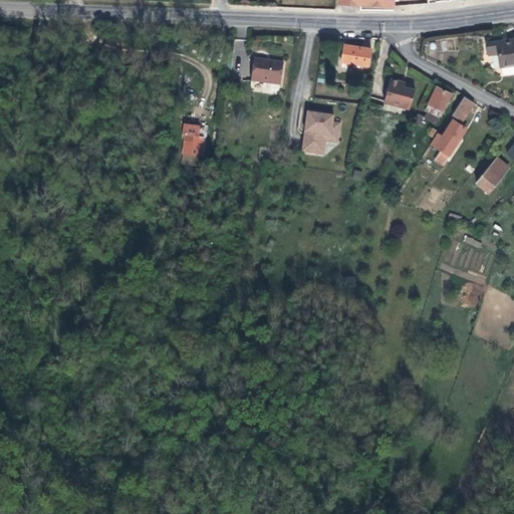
[(513,41),(486,45),(488,56),(497,54),(499,68),(502,67),(504,79),(513,77),(513,41)]
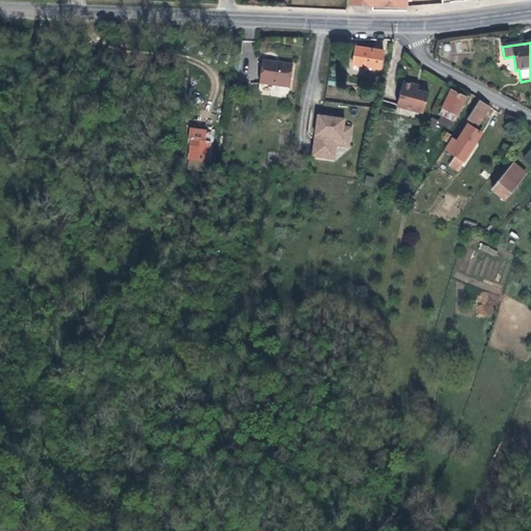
[(376,70),(381,52),(354,46),(351,64),(376,70)]
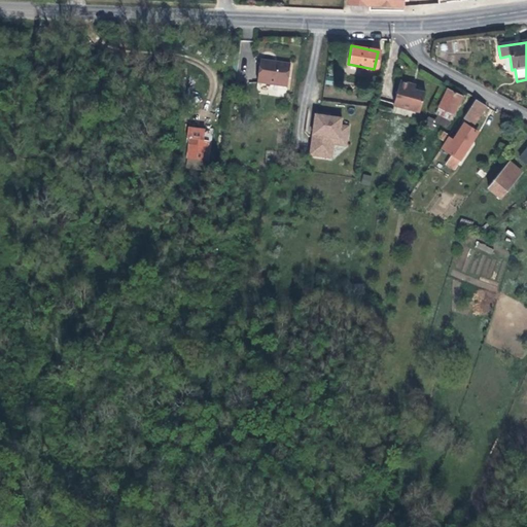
[(255,67),(252,84),(282,88),(285,70),(255,67)]
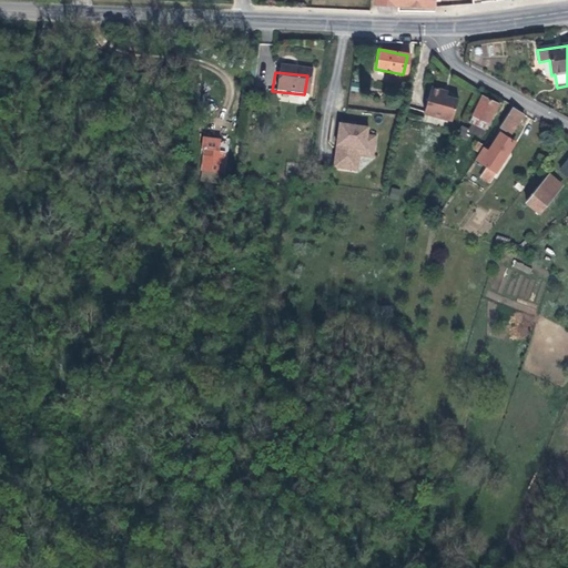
[(447,92),(429,89),(424,114),(453,121),(457,104),(450,97),(446,95),(447,92)]
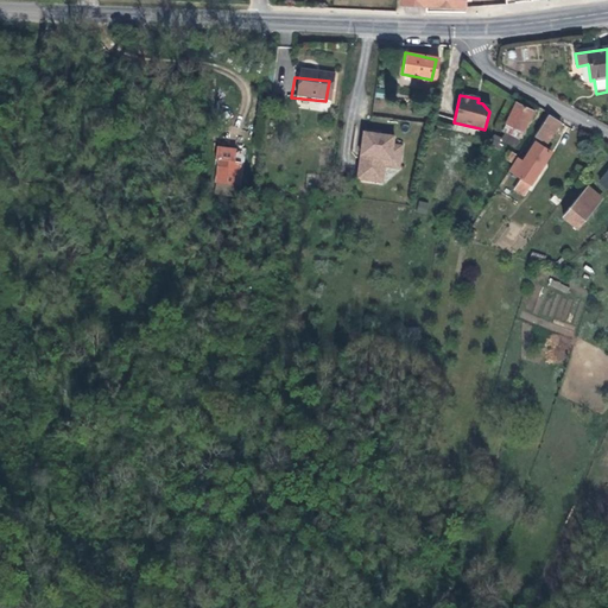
[(520,139),(534,111),(517,102),(502,131),(520,139)]
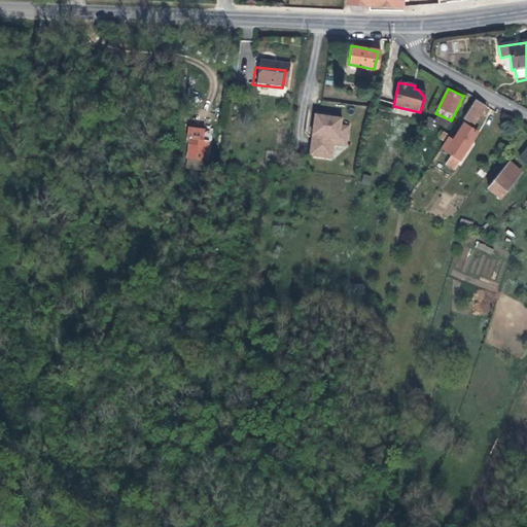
[(472,121),(483,105),(472,98),(461,114),(472,121)]
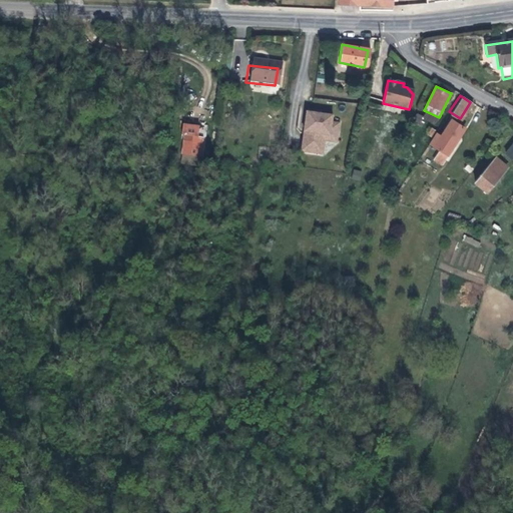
[(316,113),(303,111),(301,126),(305,127),(305,133),(300,133),(297,152),(313,154),(316,136),(333,138),(335,125),(328,124),(328,118),(315,116),(316,113)]
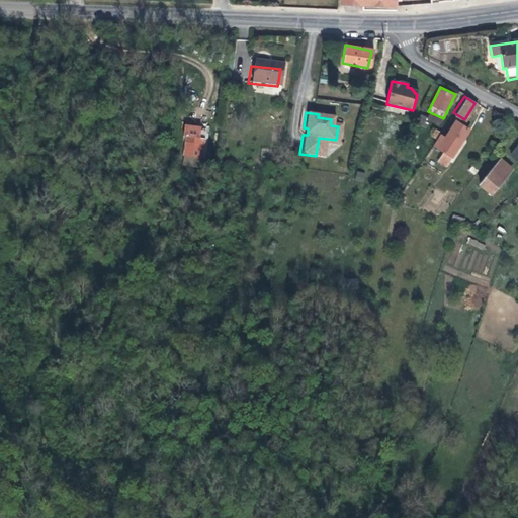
[(466,126),(455,119),(444,137),(440,134),(432,146),(442,152),(450,157),(462,139),(460,138),(466,126)]
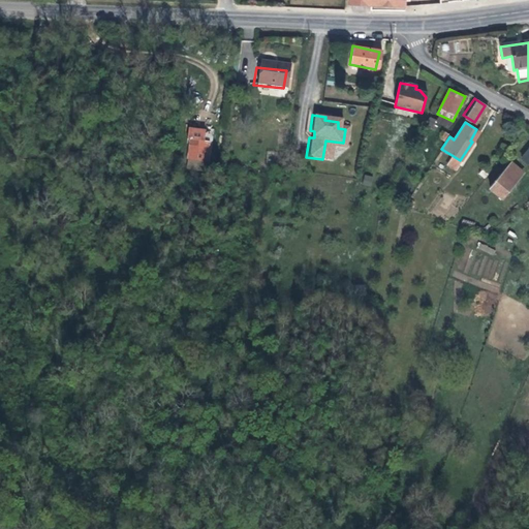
[(189,124),(185,153),(193,155),(197,125),(189,124)]
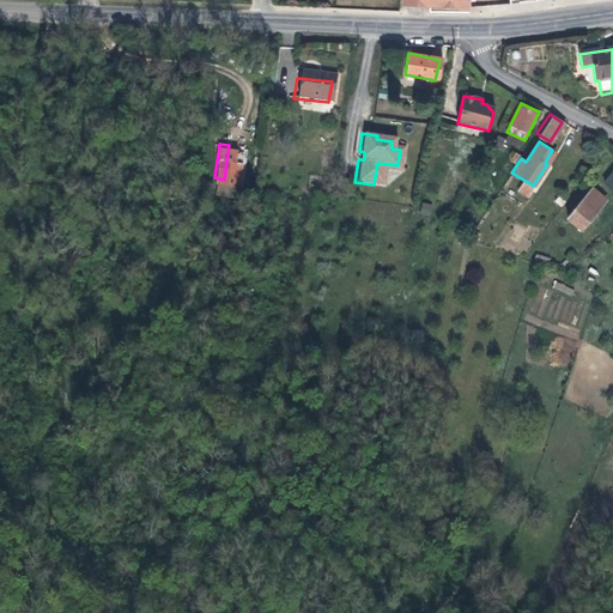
[(242,147),(229,145),(224,180),(237,181),(242,147)]
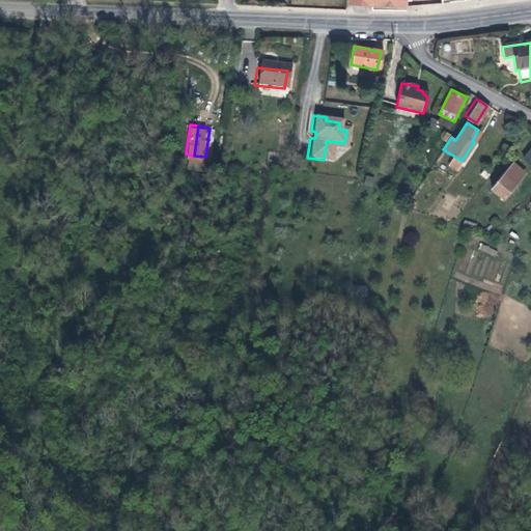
[(344,148),(344,143),(327,141),(324,160),(329,161),(331,146),(344,148)]
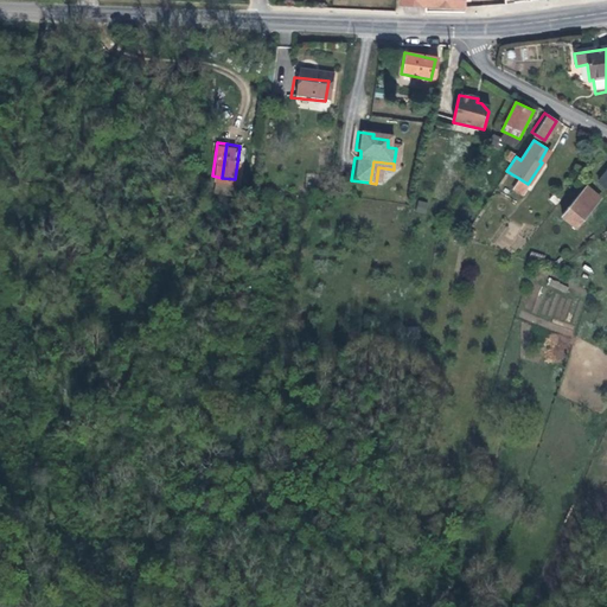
[(522,195),(528,184),(518,178),(511,189),(522,195)]
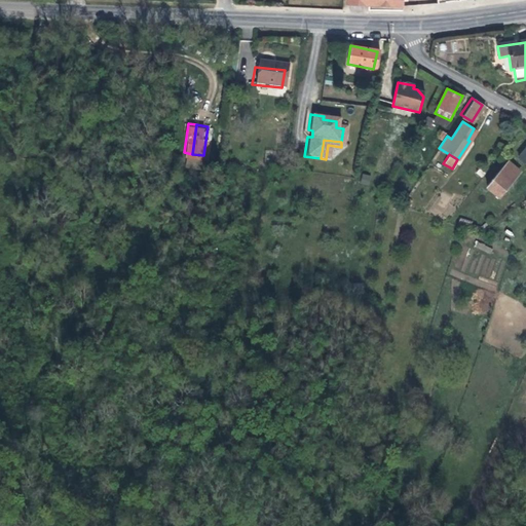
[(525,164),(525,162),(520,157),(516,154),(511,159),(522,168),(525,164)]
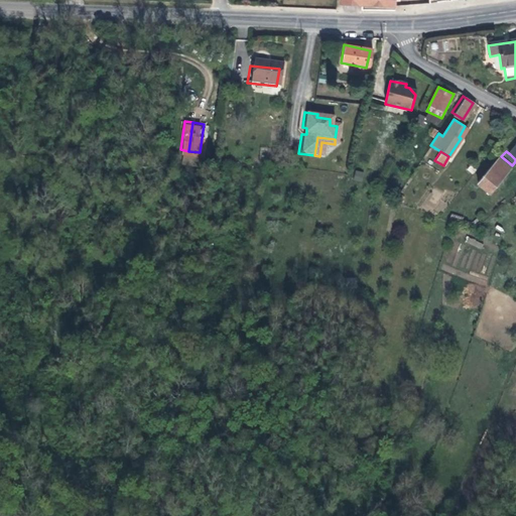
[(502,177),(511,167),(499,156),(489,167),(502,177)]
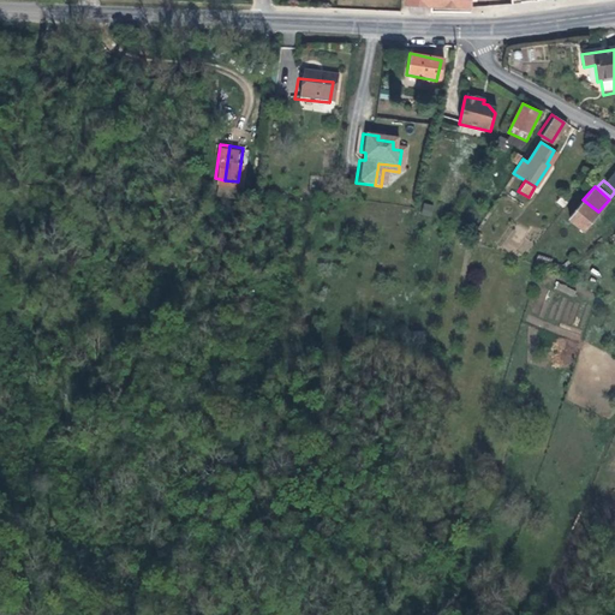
[(584,227),(598,212),(583,199),(569,215),(584,227)]
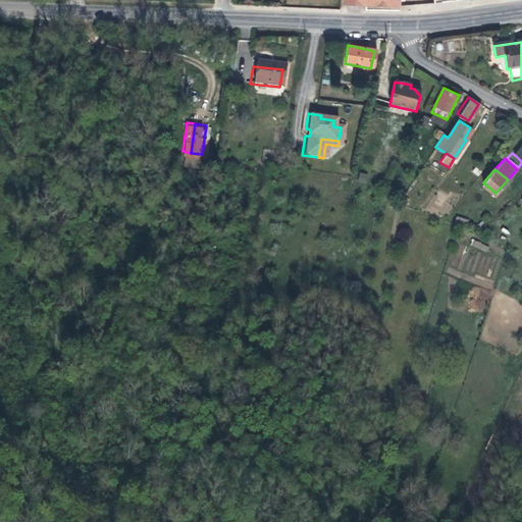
[(366,184),(368,173),(360,172),(358,181),(366,184)]
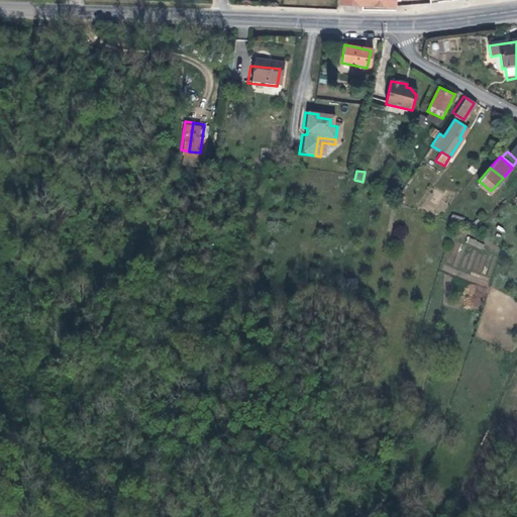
[(470,226),(483,216),(457,205),(446,217),(470,227),(470,226)]
